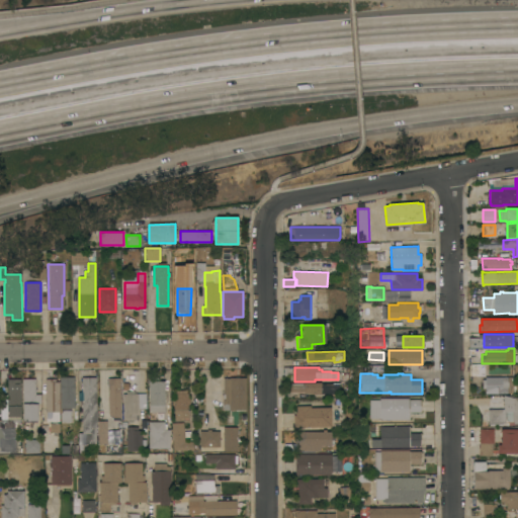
[(75,408),(71,408),(71,421),(62,421),(61,408),(61,392),(60,376),(74,376),(75,408)]
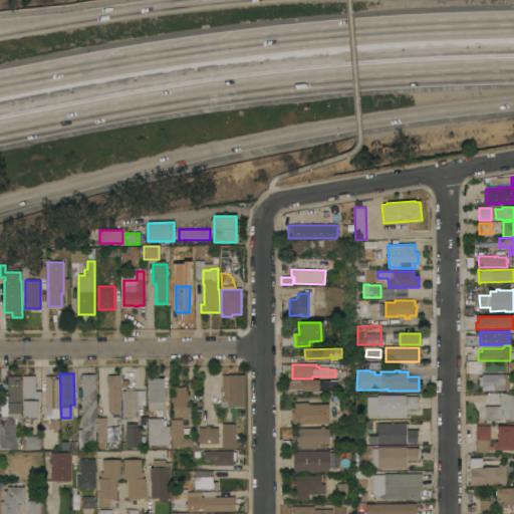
[(504,373),(504,389),(498,389),(498,391),(482,391),(482,373),(504,373)]
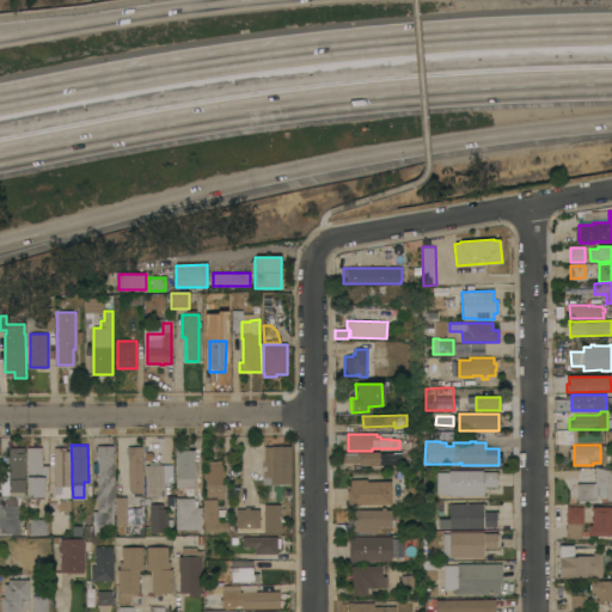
[(114,446),(114,477),(115,477),(115,497),(114,497),(114,524),(102,524),(102,512),(97,512),(97,446),(114,446)]
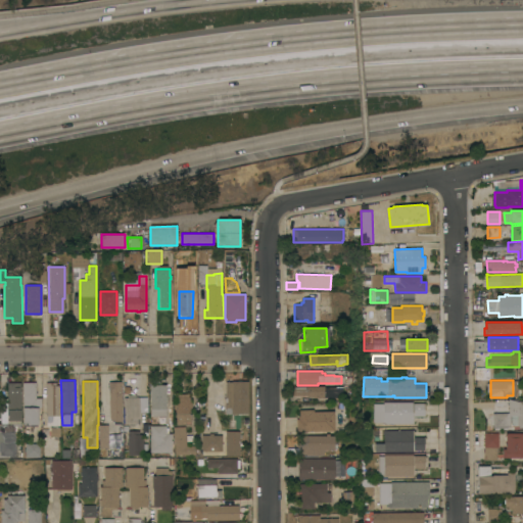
[(123,421),(112,421),(110,417),(109,382),(122,381),(123,421)]
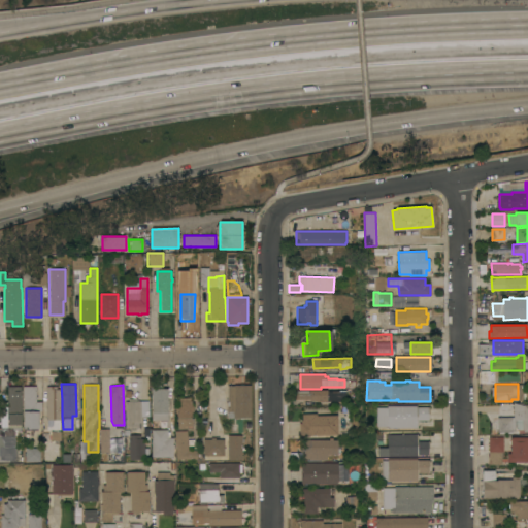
[(251,418),(234,418),(234,417),(227,417),(228,386),(234,386),(234,385),(251,385),(251,418)]
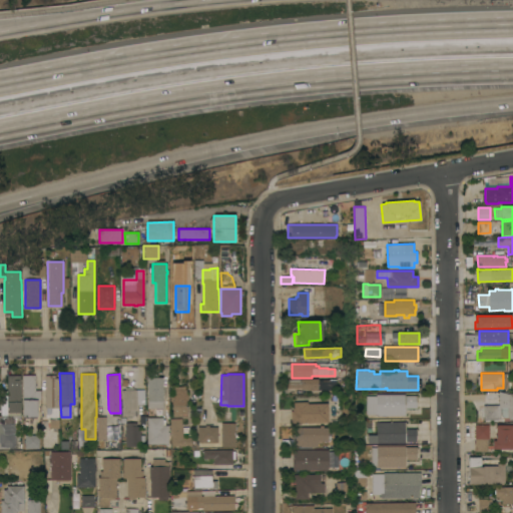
[(21,417),(17,417),(17,426),(16,426),(16,449),(0,449),(0,415),(7,415),(7,412),(8,412),(8,375),(20,375),(21,417)]
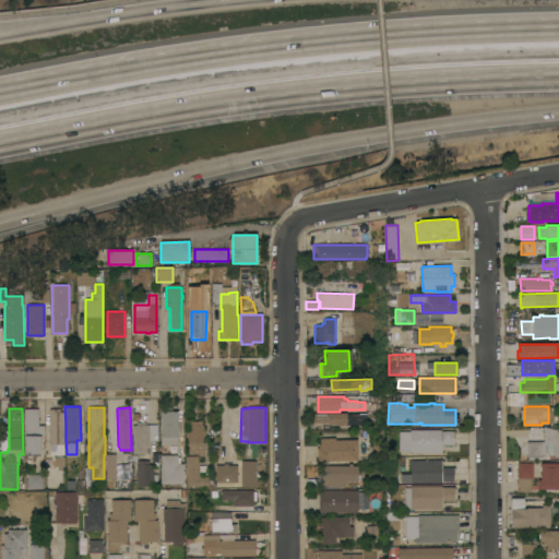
[(24,408),(38,408),(38,425),(45,425),(45,436),(40,436),(40,453),(25,453),(24,408)]
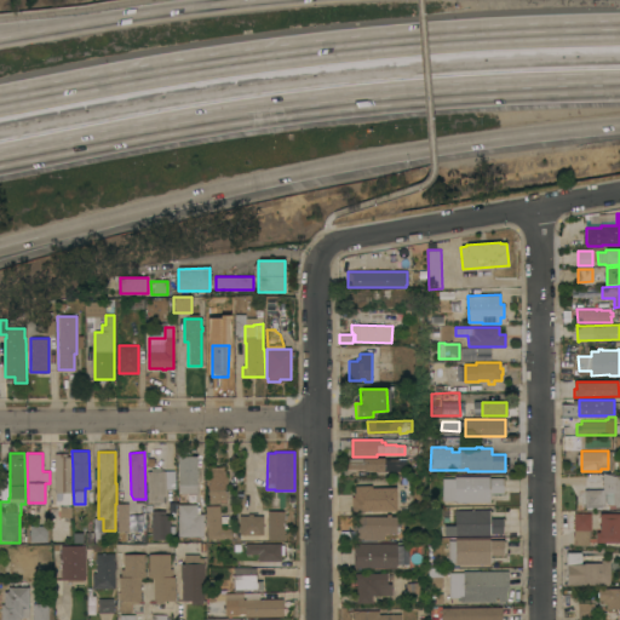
[(55,453),(67,453),(67,457),(72,457),(72,493),(70,493),(70,504),(56,504),(56,493),(55,493),(55,453)]
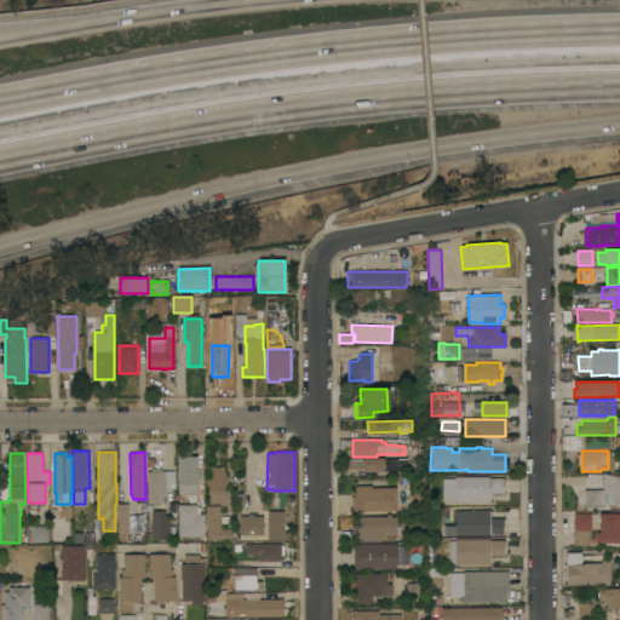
[(178,457),(197,455),(197,484),(197,493),(178,493),(178,457)]
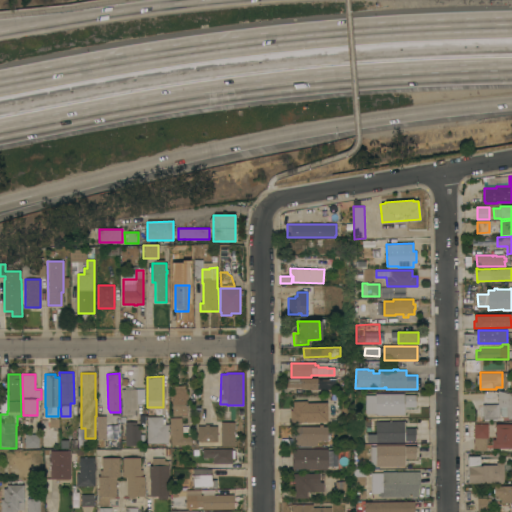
[(317,378),(317,379),(335,378),(335,385),(333,385),(333,386),(330,386),(330,389),(317,389),(301,388),(301,393),(287,393),(287,387),(284,387),(284,379),(287,379),(287,378),(317,378)]
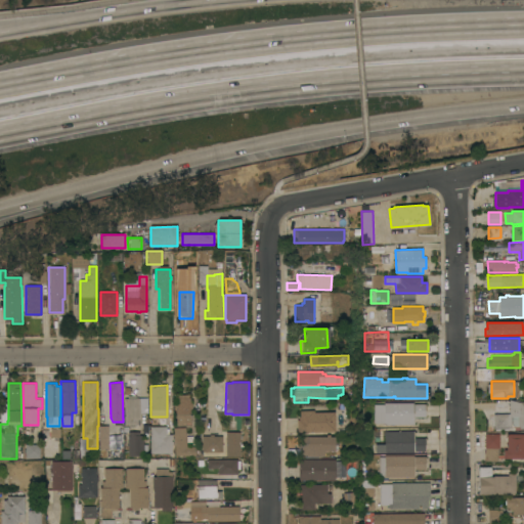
[(176,398),(177,398),(177,395),(189,394),(189,397),(190,397),(190,403),(192,403),(192,408),(190,408),(191,421),(190,421),(190,423),(186,423),(186,426),(177,426),(176,398)]
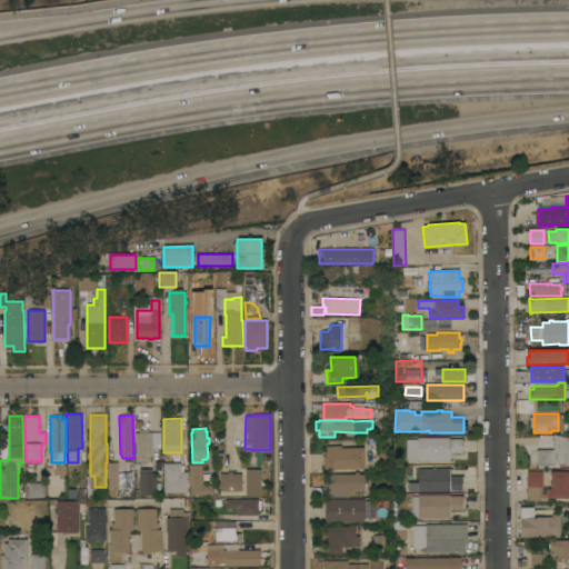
[(160,431),(161,448),(153,448),(153,456),(152,456),(152,461),(136,461),(136,432),(160,431)]
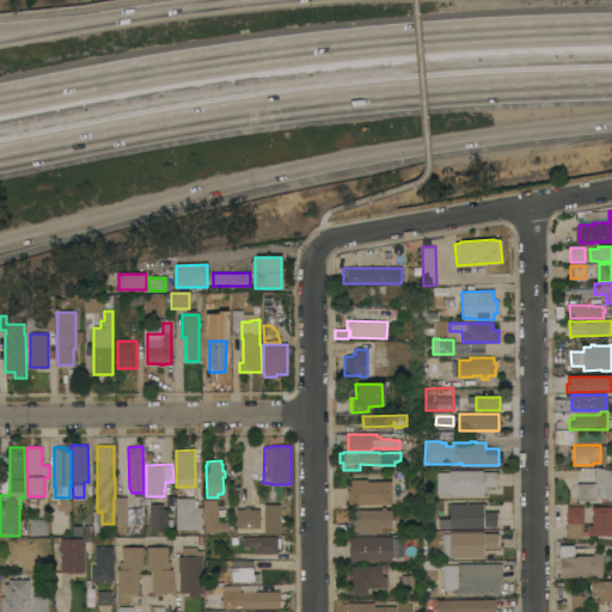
[(611,469),(611,503),(599,503),(599,502),(593,502),(593,501),(577,501),(577,483),(595,483),(595,467),(605,466),(606,470),(611,469)]
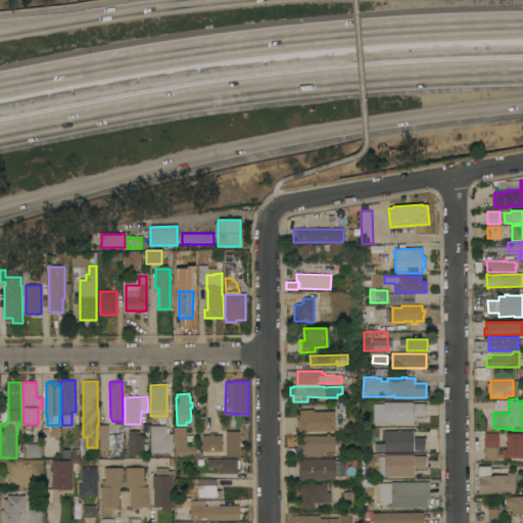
[(384,422),(374,422),(374,403),(384,403),(384,401),(413,401),(413,403),(425,403),(425,416),(414,416),(414,423),(384,423),(384,422)]
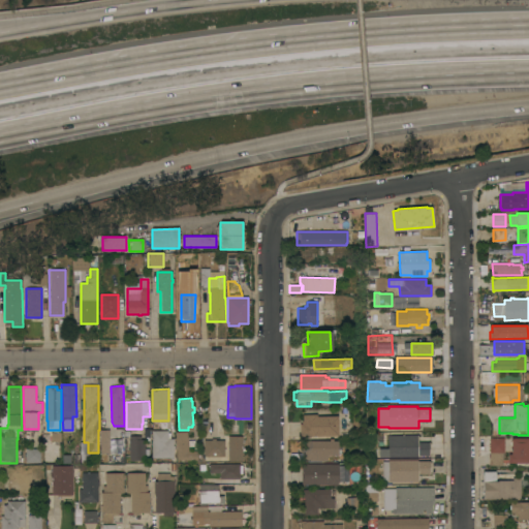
[(300,424),(302,424),(302,421),(303,421),(303,414),(317,414),(317,416),(338,415),(338,416),(348,416),(349,436),(338,437),(338,435),(301,436),(300,424)]
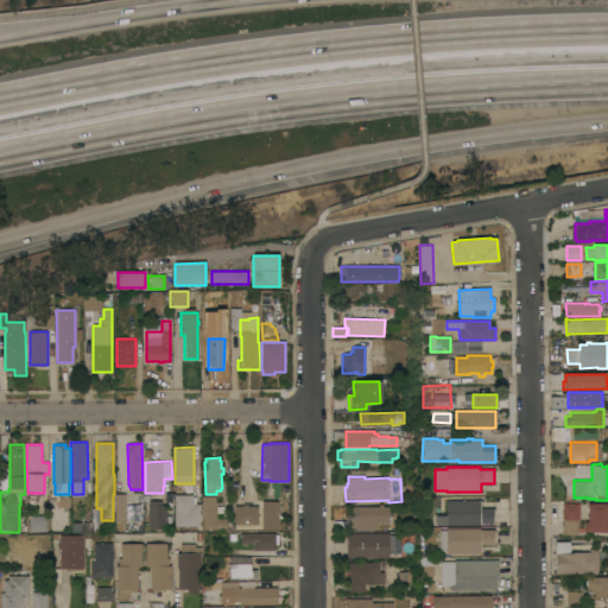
[(126,493),(126,502),(141,502),(143,526),(125,526),(124,520),(115,521),(115,494),(126,493)]
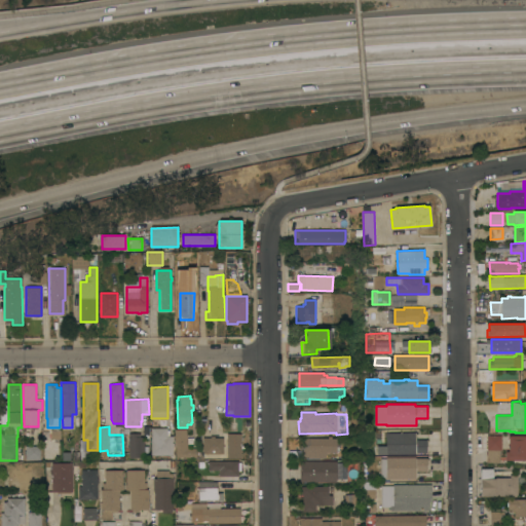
[(151,455),(151,439),(151,427),(167,427),(167,430),(170,430),(170,435),(167,435),(167,436),(173,436),(173,443),(174,443),(174,445),(173,445),(173,455),(151,455)]
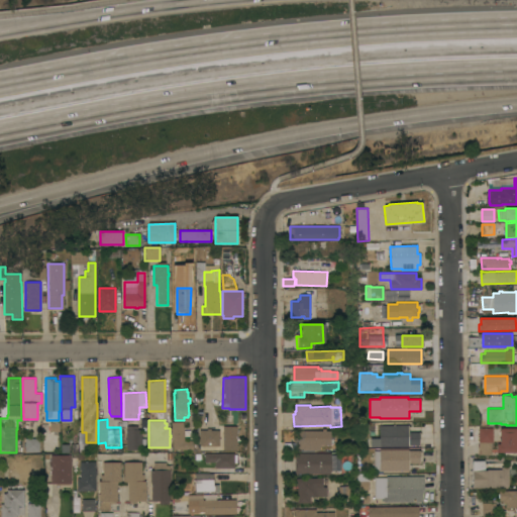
[(172,422),(183,421),(184,434),(184,440),(193,440),(193,449),(174,449),(172,422)]
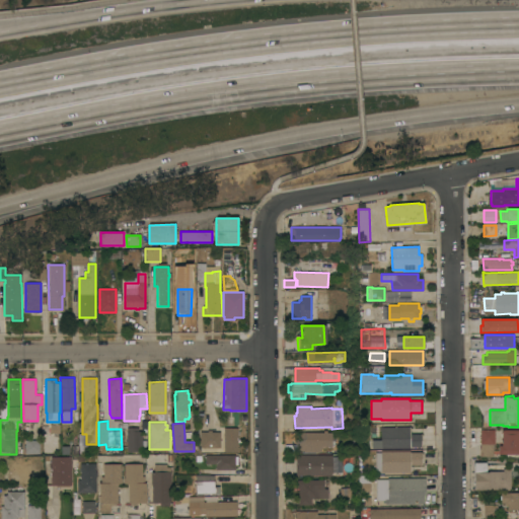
[(128,451),(127,427),(139,427),(139,431),(142,431),(142,440),(147,440),(147,448),(142,448),(142,451),(128,451)]
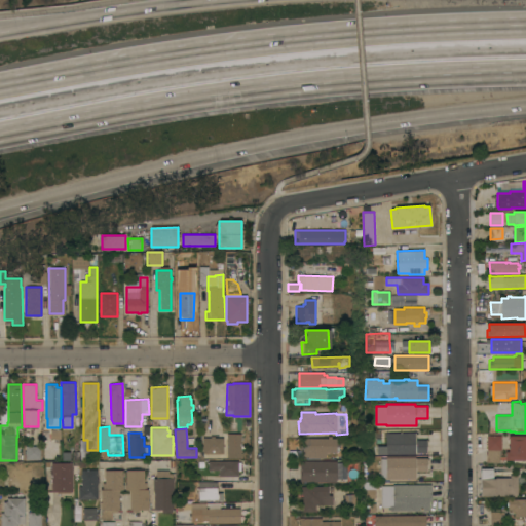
[(415,433),(415,440),(426,440),(427,453),(414,453),(414,454),(376,455),(376,446),(385,446),(385,434),(415,433)]
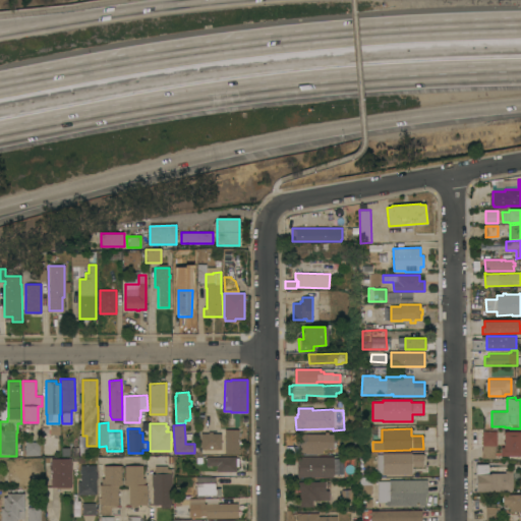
[(225,429),(238,429),(238,453),(225,453),(225,429)]
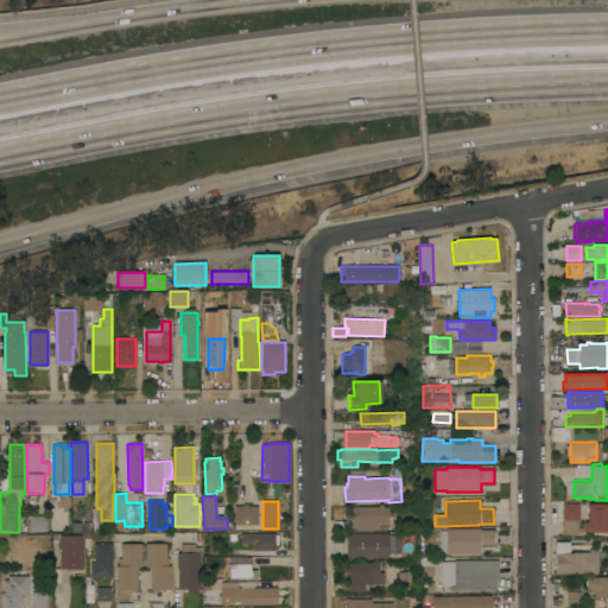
[(563,502),(580,502),(580,520),(578,520),(577,534),(563,534),(563,502)]
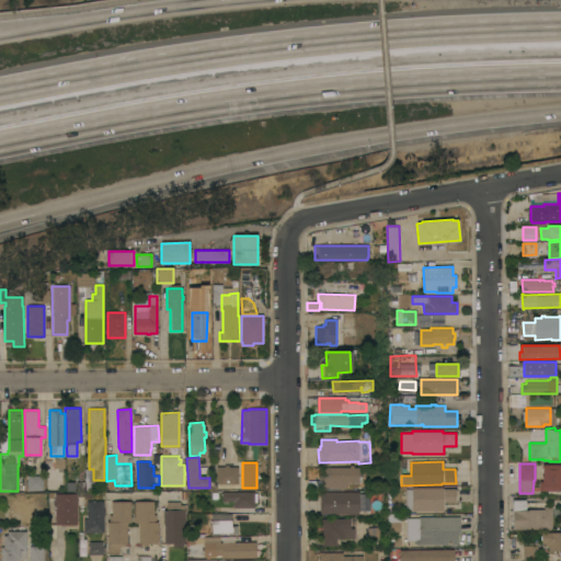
[(217,483),(217,466),(225,467),(225,465),(229,465),(229,467),(239,467),(238,483),(217,483)]
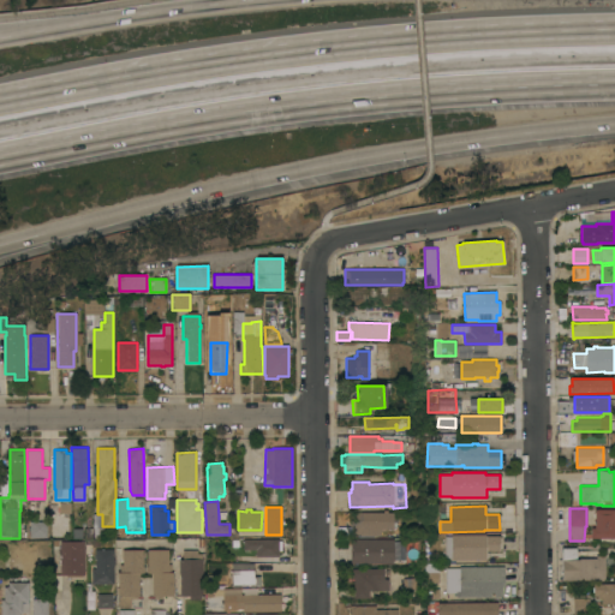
[(383,512),(383,509),(387,509),(387,512),(393,512),(393,529),(386,529),(386,531),(381,531),(381,536),(352,536),(352,526),(351,526),(351,520),(352,520),(353,512),(383,512)]
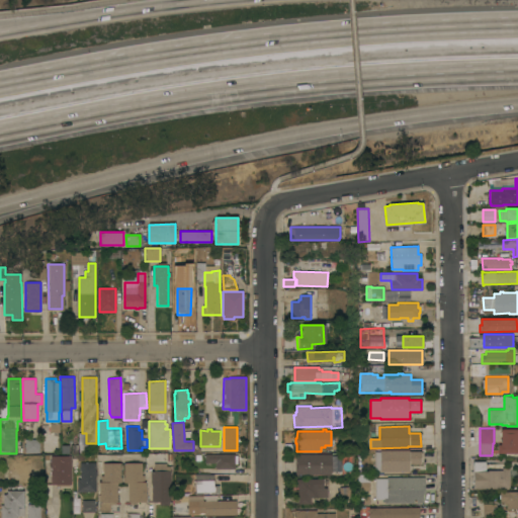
[(517,429),(517,453),(498,453),(498,444),(501,444),(501,429),(517,429)]
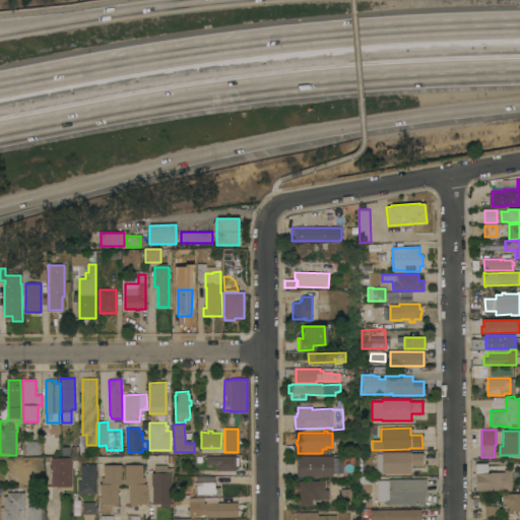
[(40,441),(40,454),(23,454),(23,441),(40,441)]
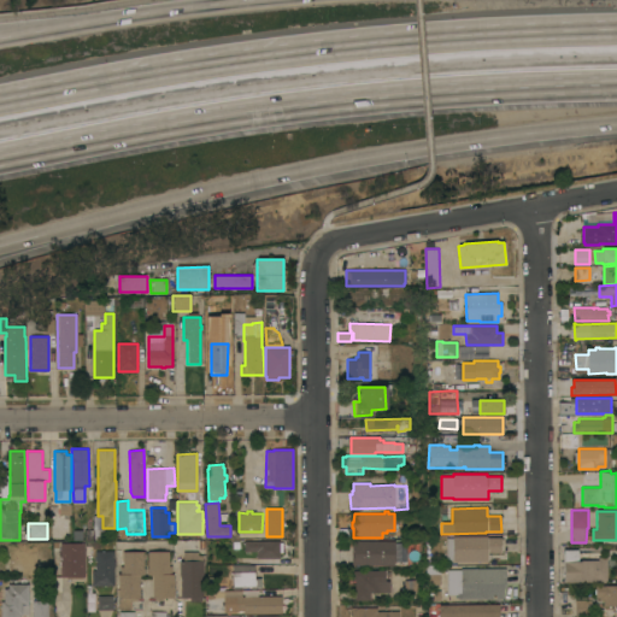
[(487,536),(487,538),(501,538),(501,552),(488,552),(488,554),(492,553),(492,559),(488,559),(488,560),(453,562),(453,560),(447,560),(447,538),(453,538),(453,536),(487,536)]
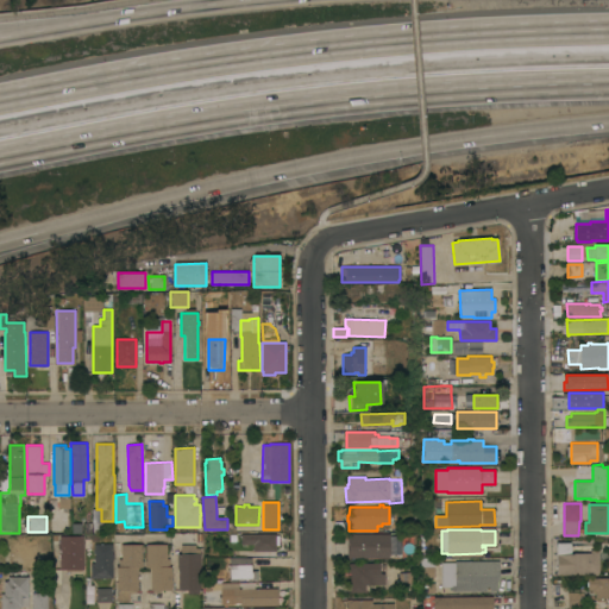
[(276,534),(276,535),(280,535),(280,545),(276,545),(276,551),(253,551),(253,544),(242,544),(242,534),(276,534)]
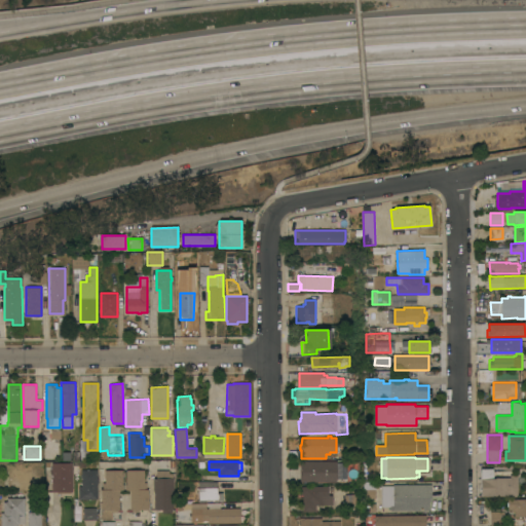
[(337,461),(337,482),(300,482),(300,468),(300,461),(337,461)]
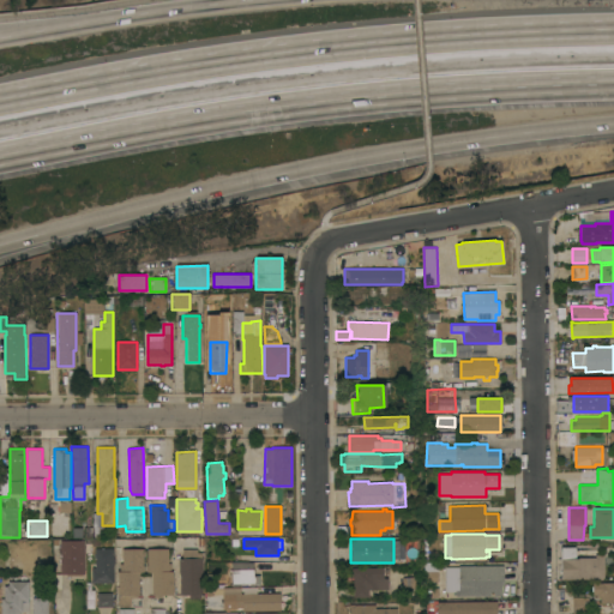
[(84,573),(83,573),(82,576),(59,576),(59,567),(60,567),(60,541),(84,540),(84,573)]
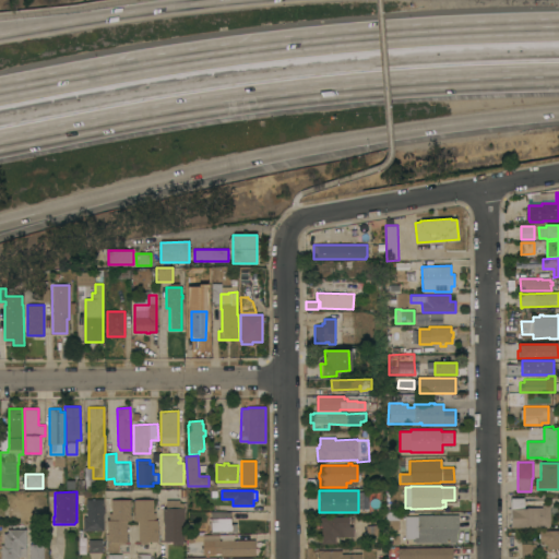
[(511,498),(524,498),(524,508),(543,508),(543,504),(549,504),(550,525),(549,526),(547,527),(511,527),(511,498)]
